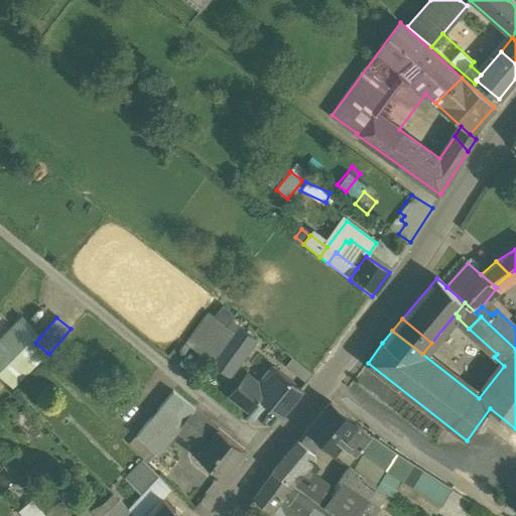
[(0,341),(0,373),(12,386),(47,353),(35,343),(39,338),(23,319),(0,341)]
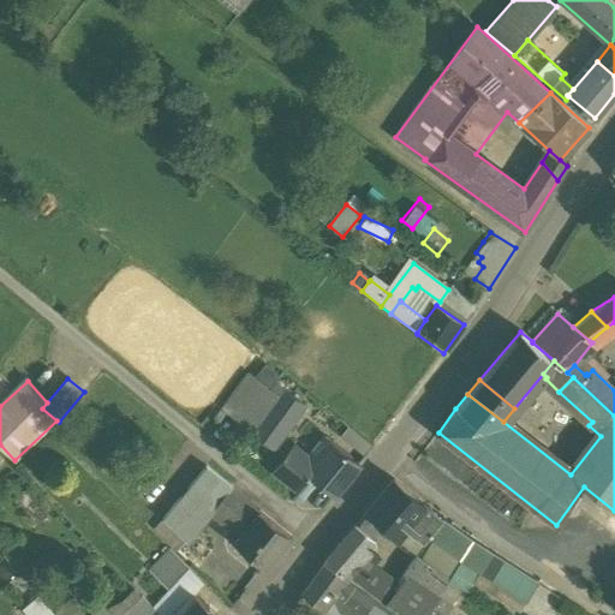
[(260,402),(244,423),(273,446),(303,404),(275,382),(260,402)]
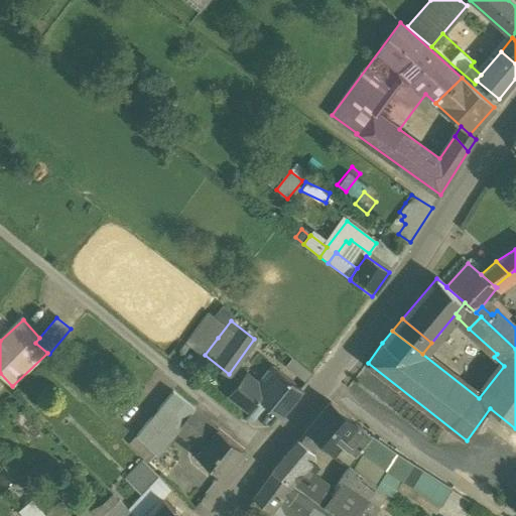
[(208,330),(195,348),(205,355),(218,338),(208,330)]
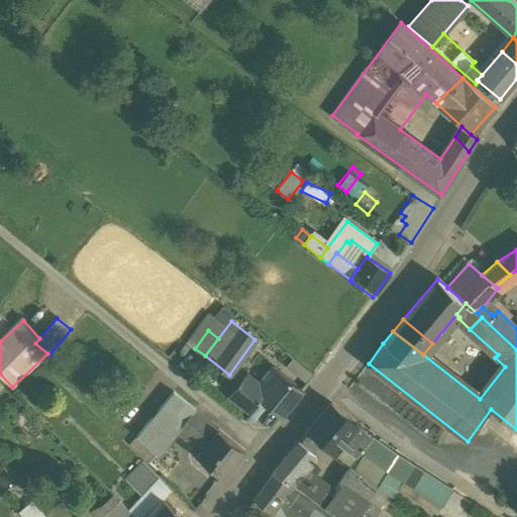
[(265,389),(246,375),(229,396),(248,411),(252,405),(255,407),(260,401),(259,401),(260,400),(281,417),(302,391),(275,368),(273,370),(277,374),(265,389)]
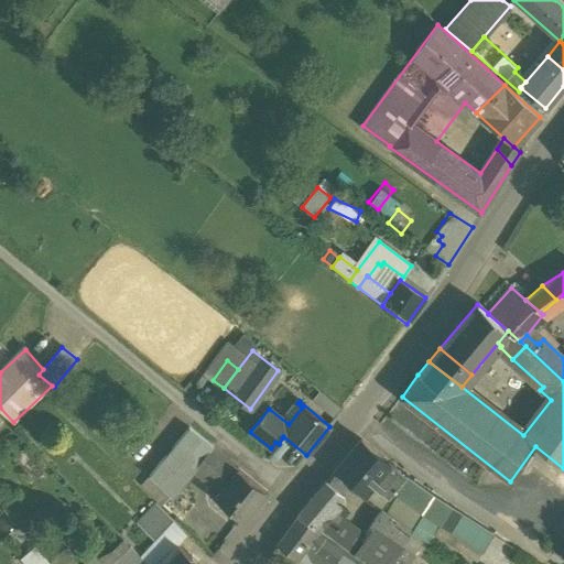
[(172,415),(147,446),(162,461),(187,429),(172,415)]
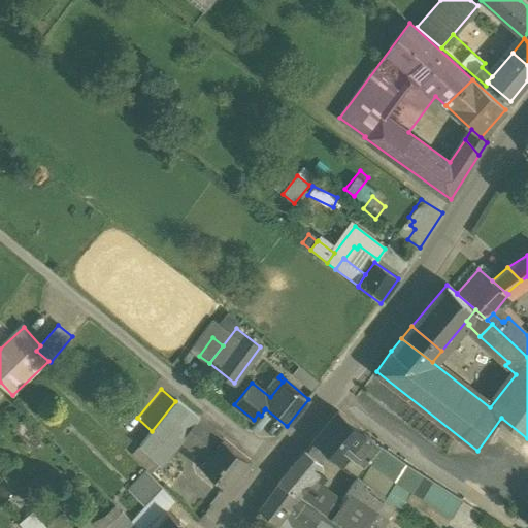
[(199,419),(177,400),(175,401),(152,431),(140,446),(160,464),(198,420),(199,419)]
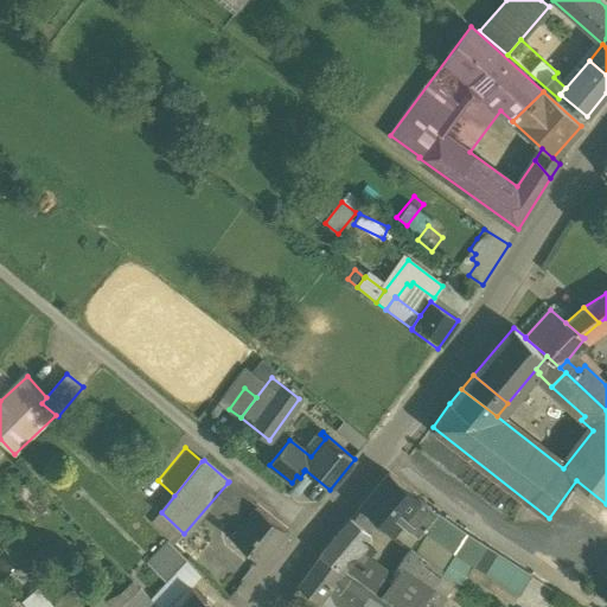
[(435,513),(388,474),(362,506),(391,531),(401,521),(417,535),(422,530),(435,513)]
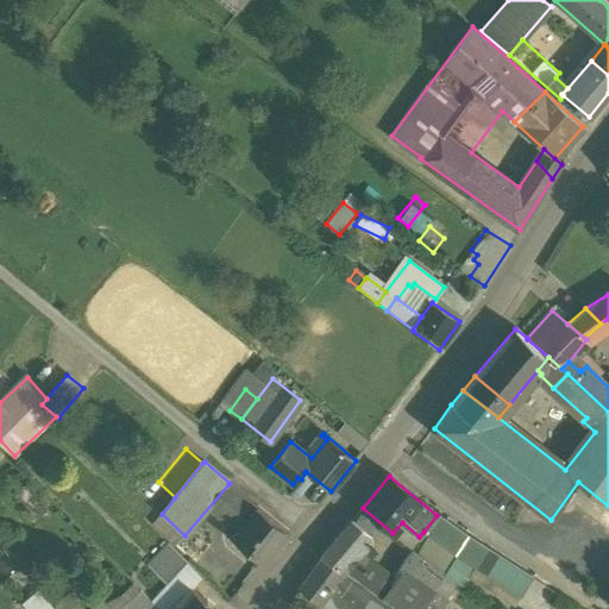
[(158,482),(146,498),(162,514),(175,497),(158,482)]
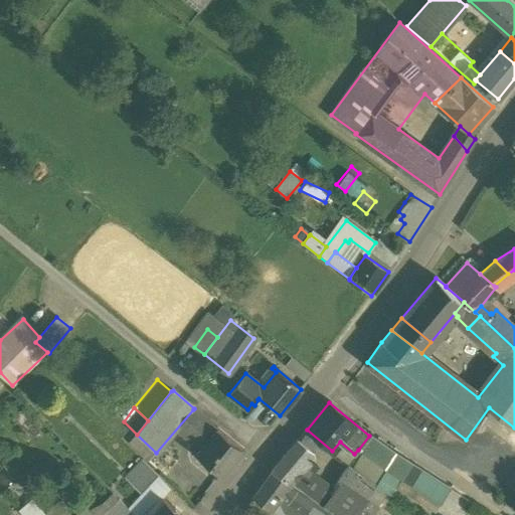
[(193,409),(183,421),(193,430),(204,417),(193,409)]
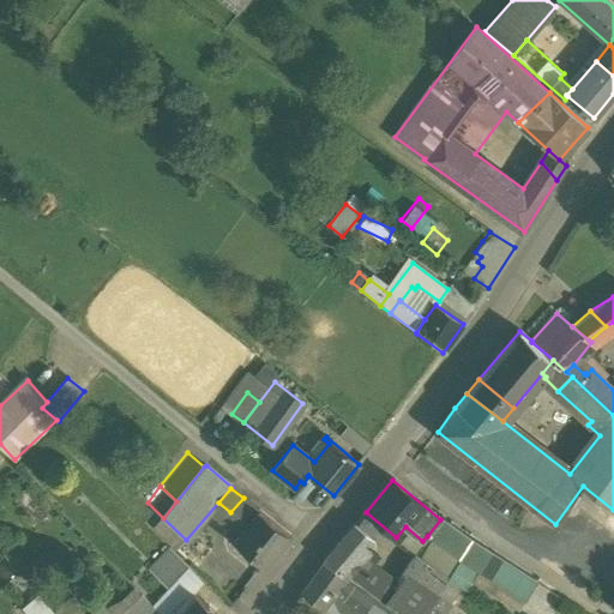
[(244,498),(230,512),(246,525),(258,510),(244,498)]
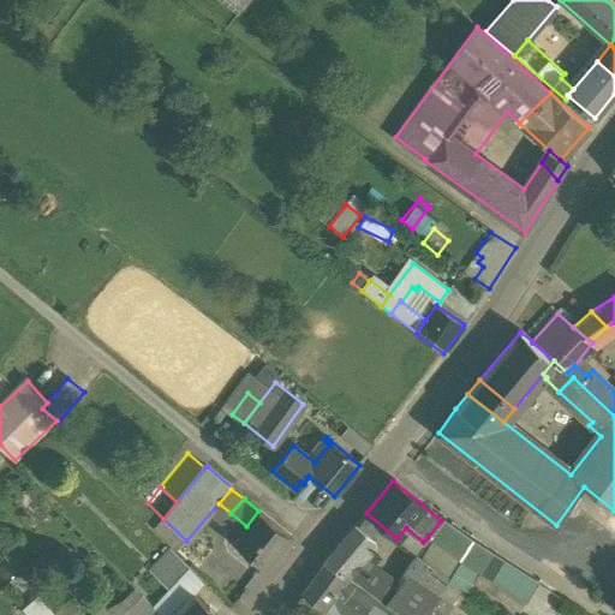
[(246,526),(236,541),(264,565),(288,536),(258,511),(246,526)]
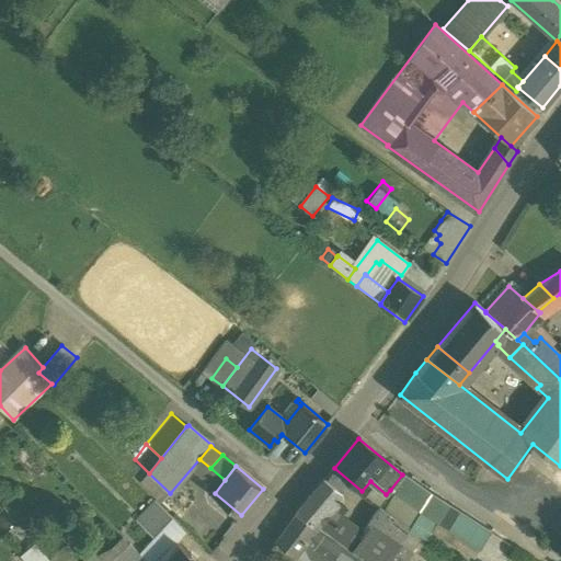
[(362,491),(334,468),(324,479),(340,492),(341,497),(347,508),(362,491)]
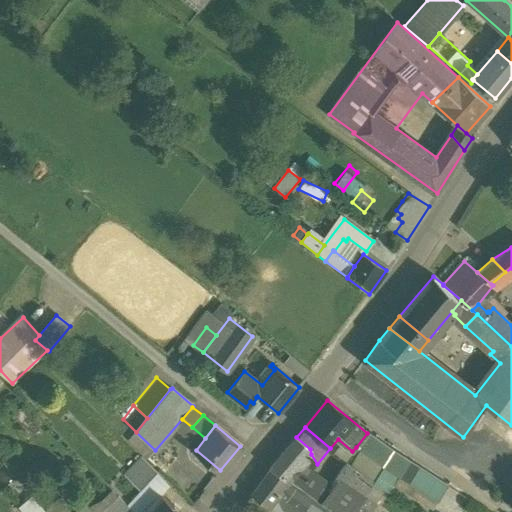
[(394,451),(367,433),(356,447),(384,467),(394,451)]
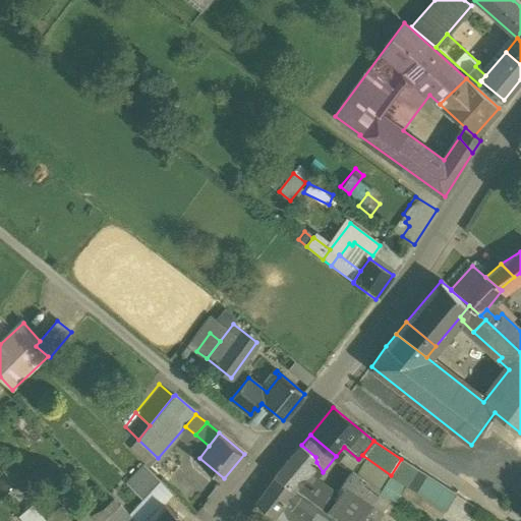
[(315,457),(301,445),(275,476),(276,477),(277,477),(289,486),(304,496),(313,483),(323,472),(316,462),(315,457)]
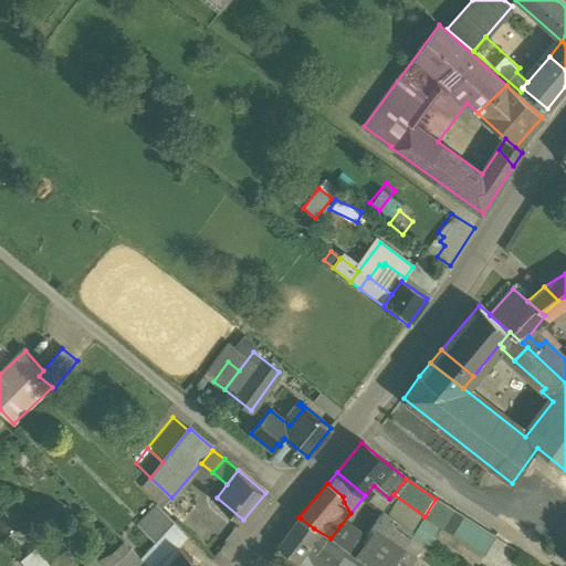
[(413,533),(412,534),(429,544),(440,526),(450,509),(436,499),(425,516),(413,533)]
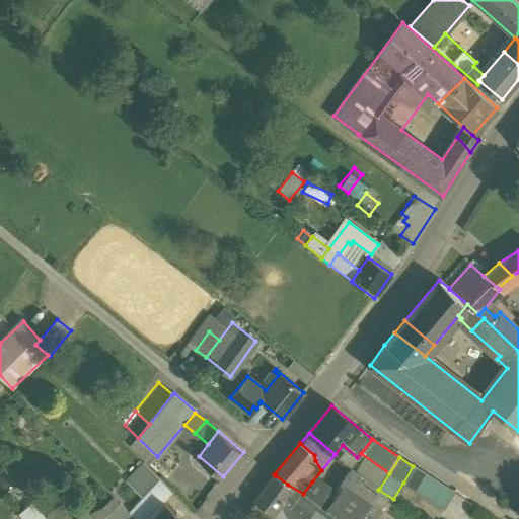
[(144,464),(127,483),(142,497),(149,490),(158,479),(144,464)]
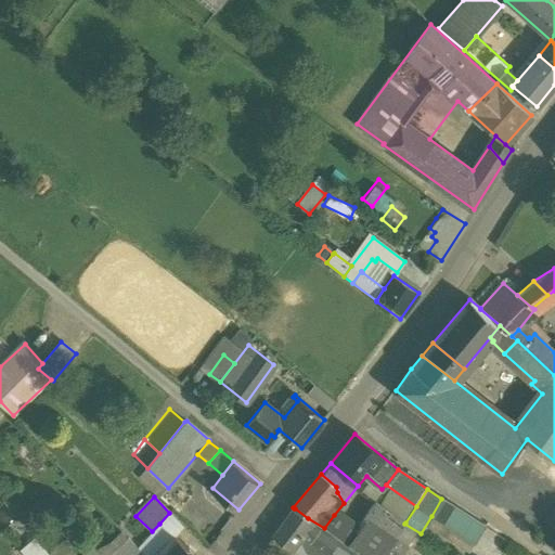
[(485,526),(441,499),(431,516),(474,542),(485,526)]
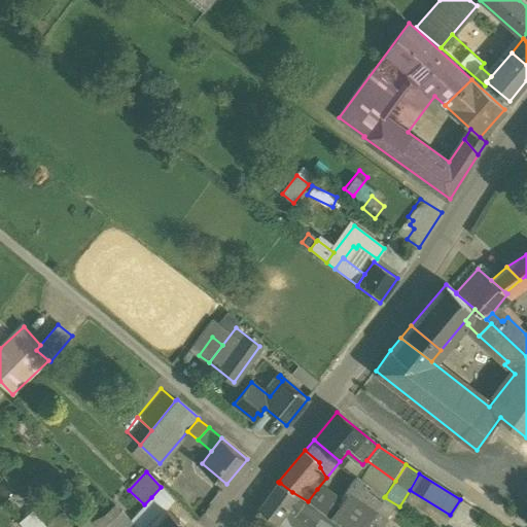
[(356,477),(346,492),(374,512),(375,510),(384,497),(385,496),(356,477)]
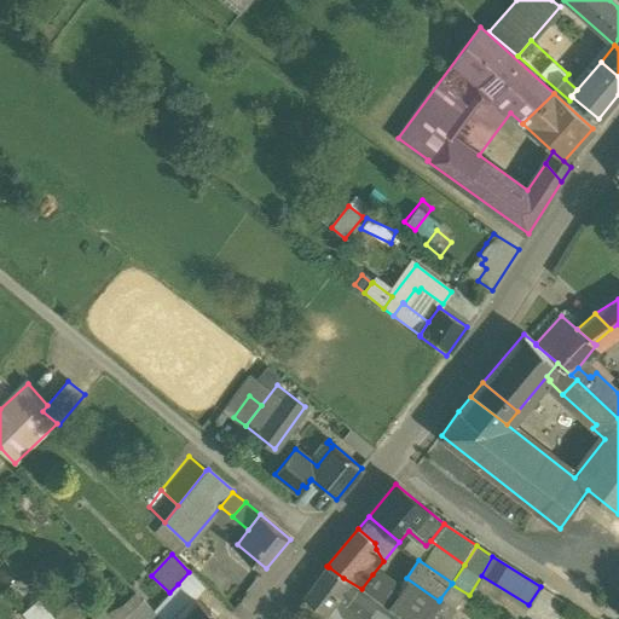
[(386,618),(391,613),(328,570),(296,611),(306,618),(339,618),(350,605),(368,618),(386,618)]
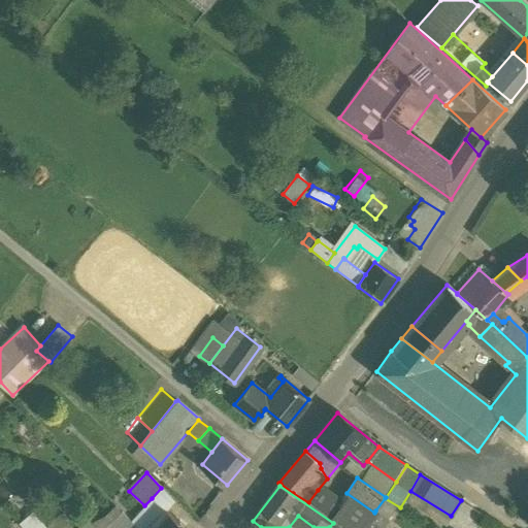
[(338,503),(318,490),(308,502),(321,509),(334,520),(344,527),(372,527),(338,503)]
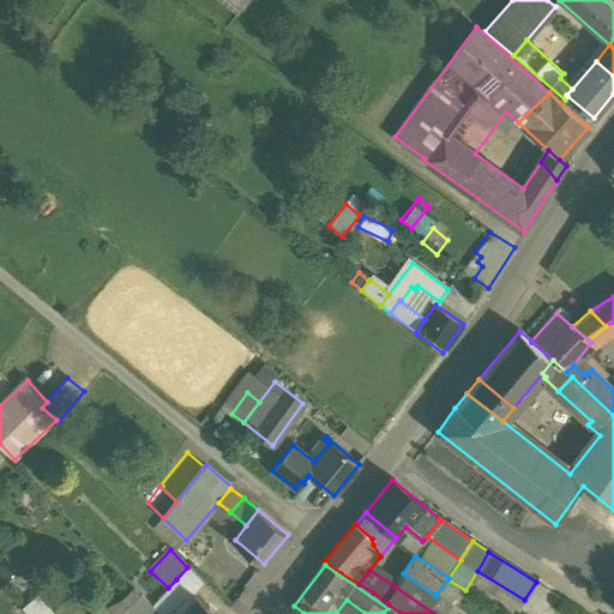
[(435,596),(403,573),(393,585),(433,613),(439,613),(449,602),(437,594),(435,596)]
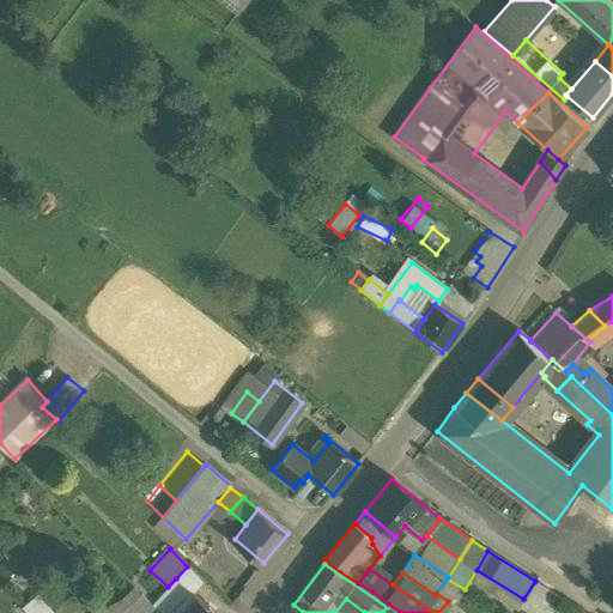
[(168,587),(151,605),(159,612),(174,612),(193,594),(176,578),(168,587)]
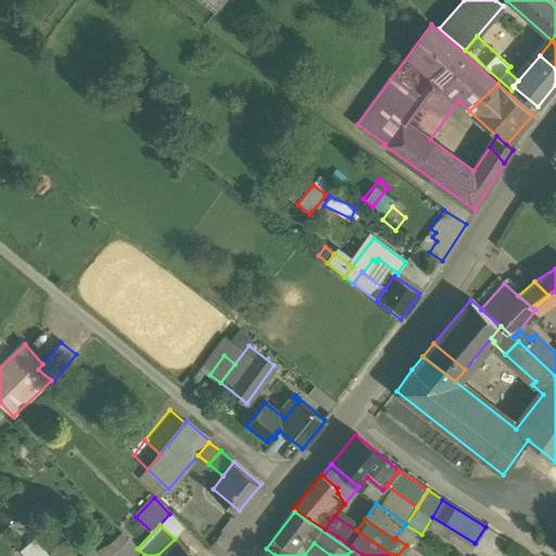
[(196,555),(176,538),(175,539),(158,555),(196,555)]
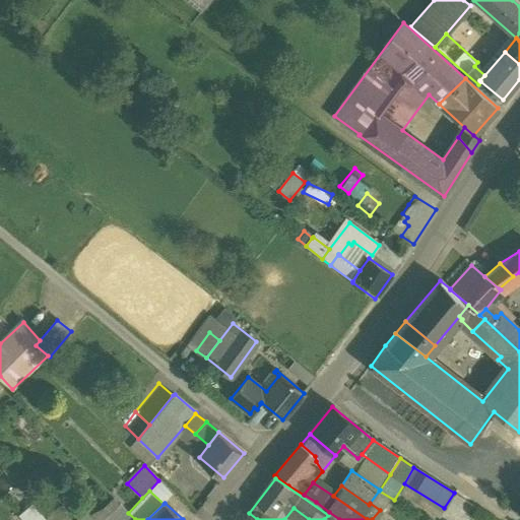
[(46,519),(33,505),(23,513),(28,519),(46,519)]
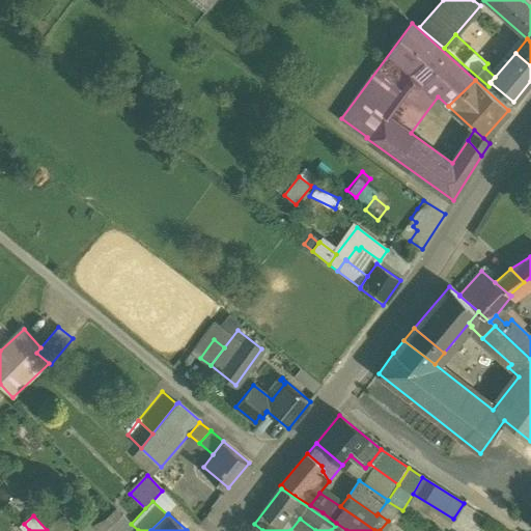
[(138,530),(131,524),(122,515),(111,527),(114,530),(138,530)]
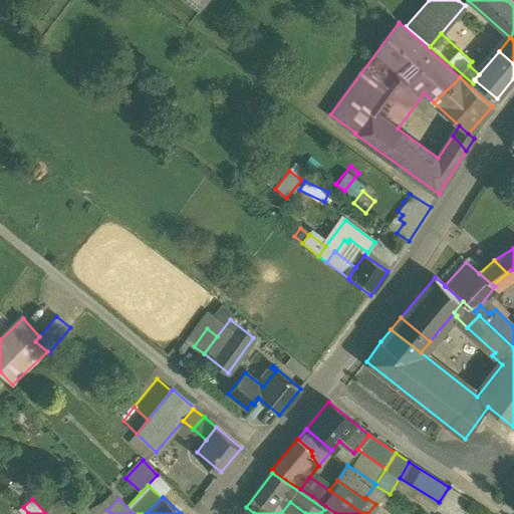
[(67,513),(57,503),(47,513),(48,513),(67,513)]
